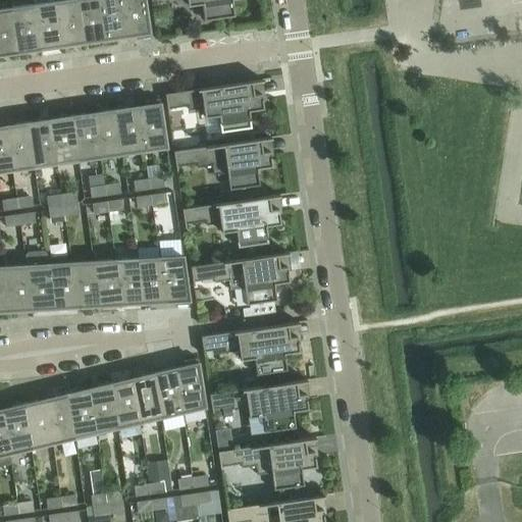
[(75,0),(68,0),(54,2),(61,47),(73,45),(73,41),(83,40),(75,0)]
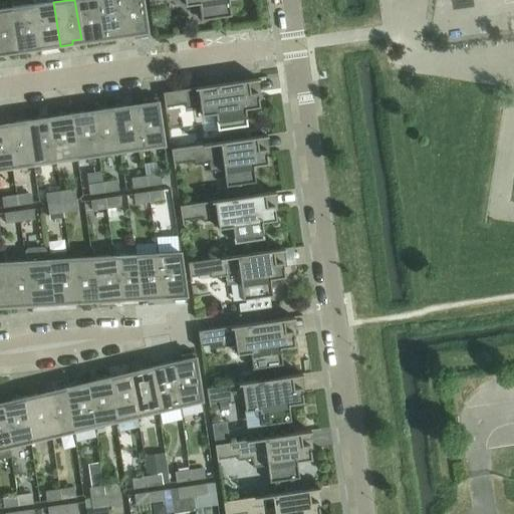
[(96,0),(74,0),(81,39),(89,37),(90,41),(102,39),(96,0)]
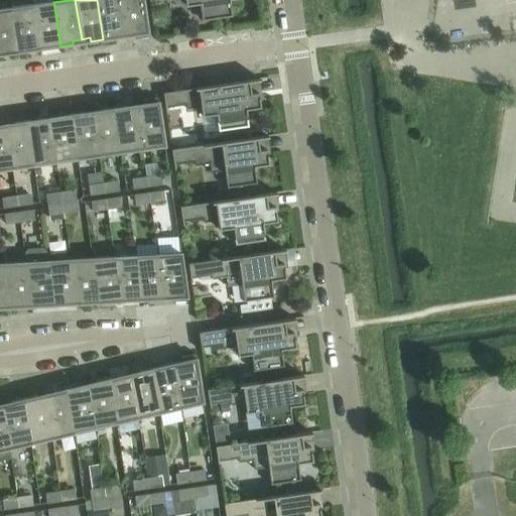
[(119,0),(97,0),(103,39),(116,37),(116,34),(124,32),(119,0)]
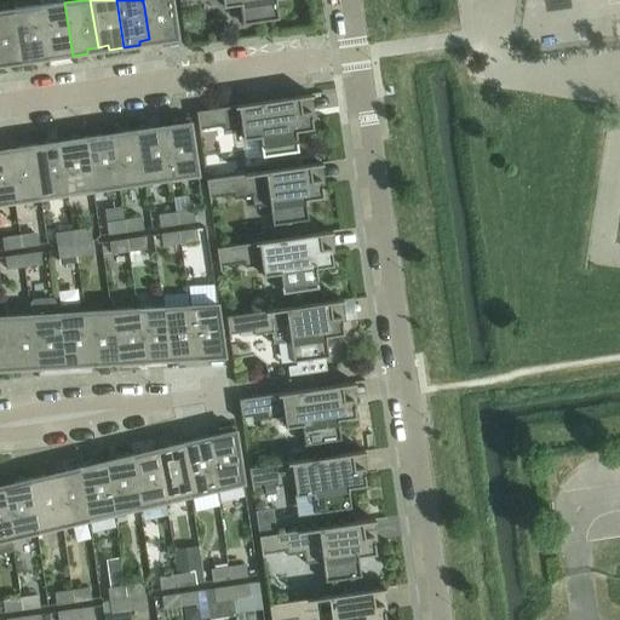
[(171,0),(143,0),(149,39),(160,38),(161,47),(178,45),(171,0)]
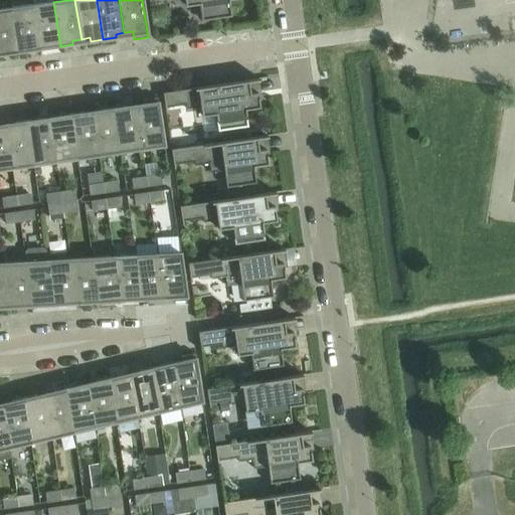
[(148,0),(149,2),(150,2),(149,0),(183,0),(185,6),(199,4),(201,21),(231,17),(228,0),(148,0)]
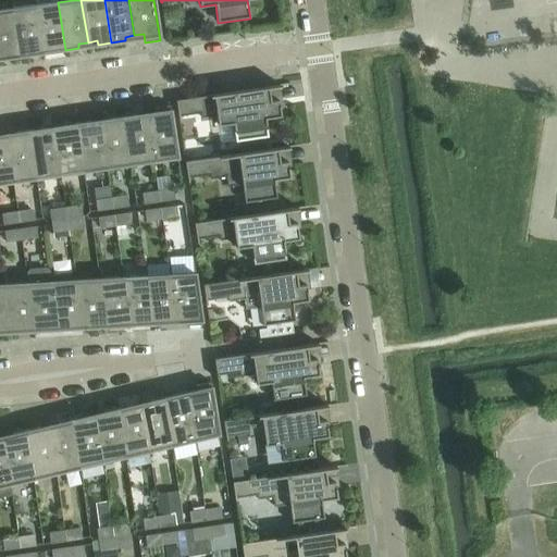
[(58,2),(35,5),(41,49),(51,48),(51,52),(65,50),(58,2)]
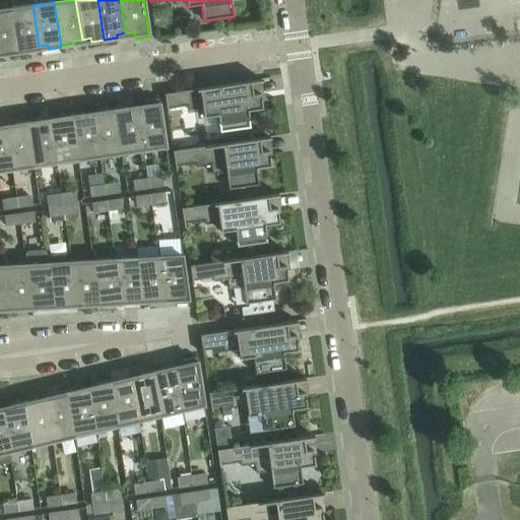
[(33,5),(10,8),(17,53),(30,51),(29,47),(39,46),(33,5)]
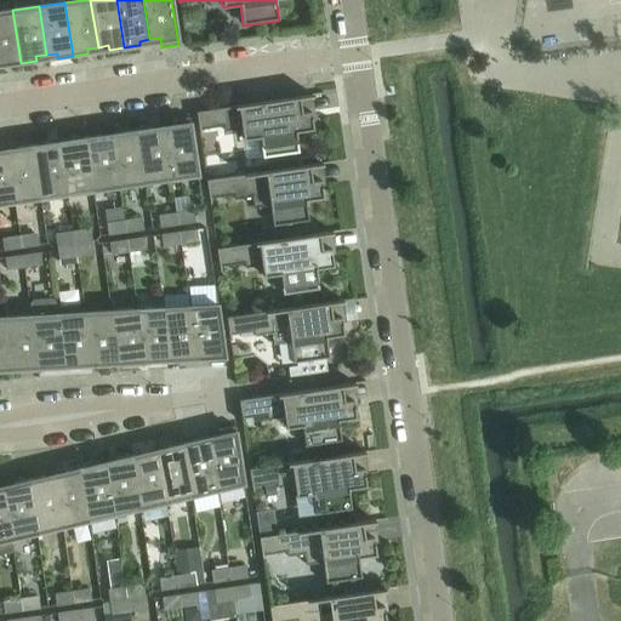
[(12,10),(0,11),(0,61),(4,61),(5,66),(21,63),(12,10)]
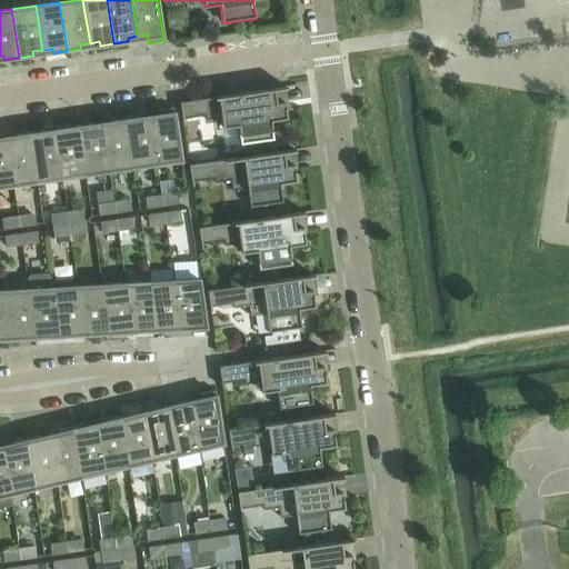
[(286,89),(286,87),(179,103),(182,123),(183,123),(183,119),(205,116),(205,120),(220,118),(222,128),(238,126),(240,145),(273,140),(270,121),(287,119),(285,103),(287,103),(287,102),(276,103),(273,90),(286,89)]
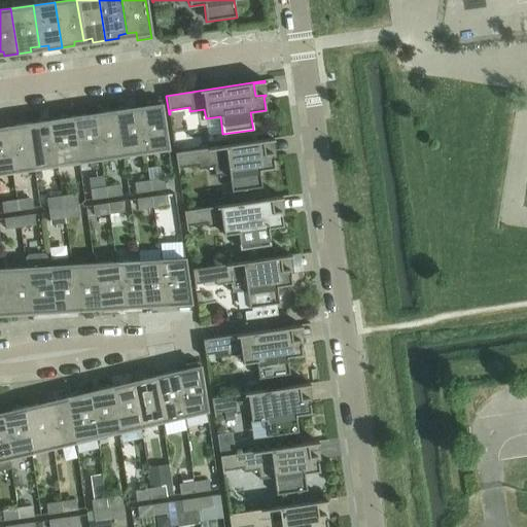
[(147,110),(139,112),(144,152),(168,149),(161,100),(146,103),(147,110)]
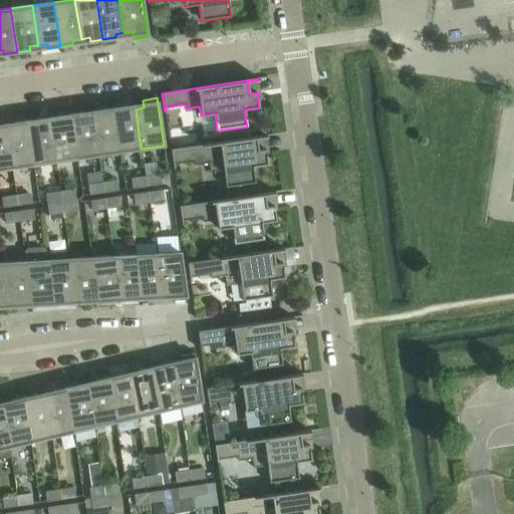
[(125,106),(113,108),(119,152),(141,149),(136,109),(126,110),(125,106)]
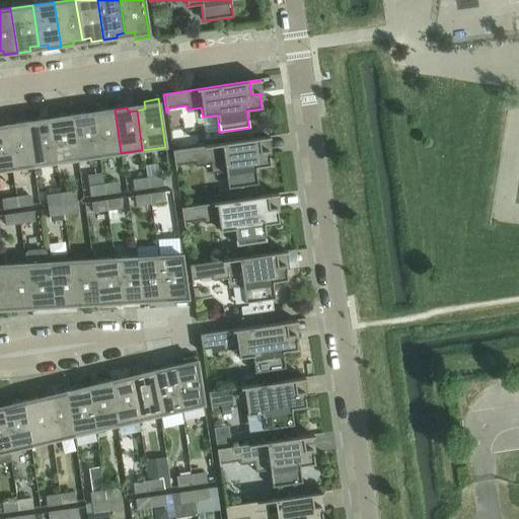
[(102,116),(93,117),(99,157),(121,153),(115,109),(101,112),(102,116)]
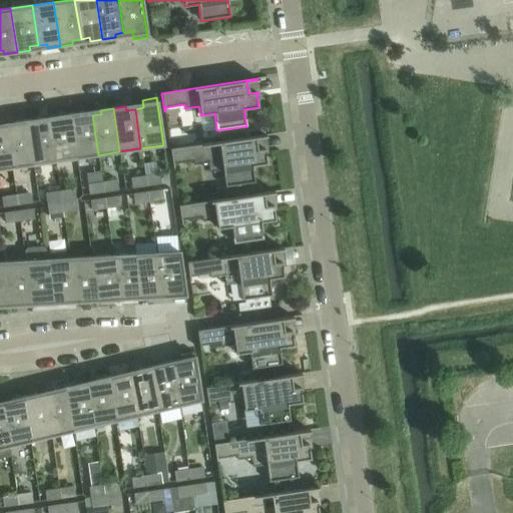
[(83,112),(70,114),(76,158),(98,155),(92,115),(83,116),(83,112)]
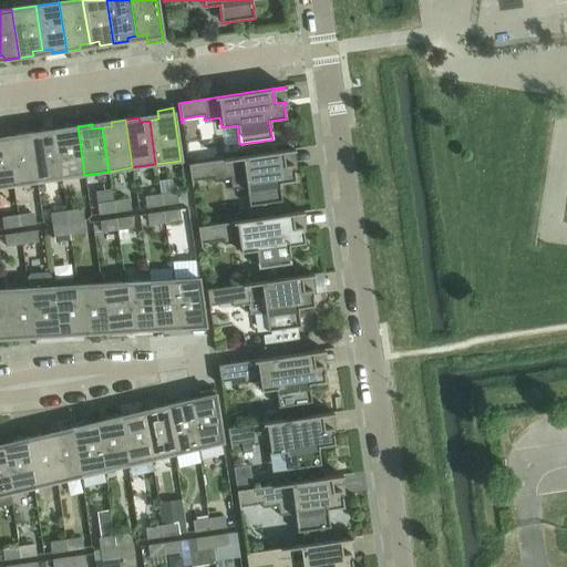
[(64,133),(54,134),(61,178),(84,175),(78,126),(63,129),(64,133)]
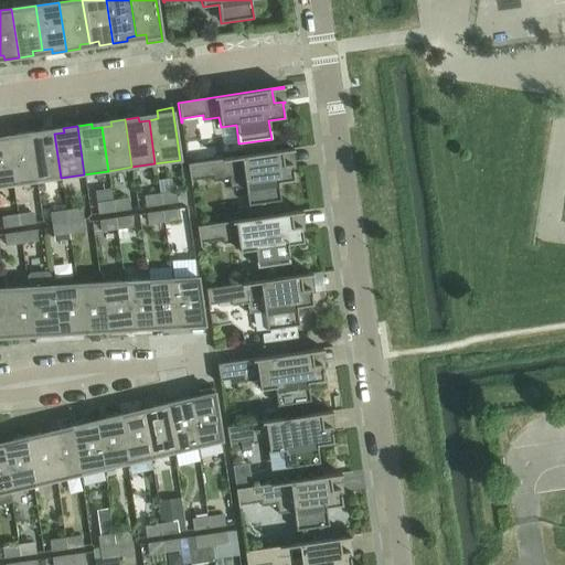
[(44,131),(30,134),(36,181),(61,178),(54,134),(44,135),(44,131)]
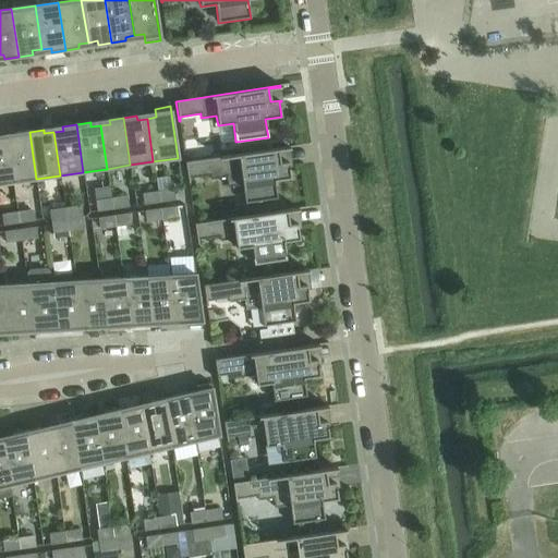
[(15,137),(7,138),(13,182),(36,179),(29,132),(15,133),(15,137)]
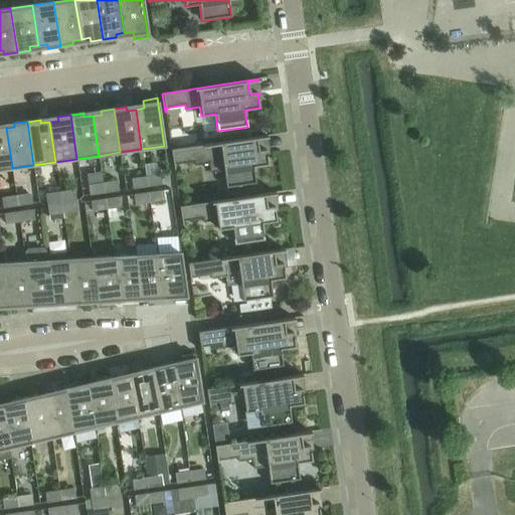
[(0,170),(12,168),(6,128),(0,129),(0,170)]
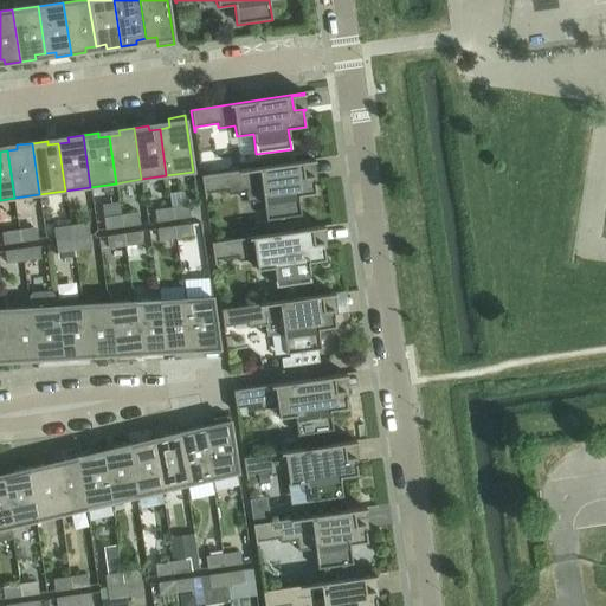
[(315,161),(314,160),(201,176),(204,199),(206,199),(205,194),(227,191),(229,195),(245,193),(246,204),(263,201),(265,221),(301,216),(298,195),(315,193),(313,178),(315,176),(315,175),(303,176),(302,163),(315,161)]
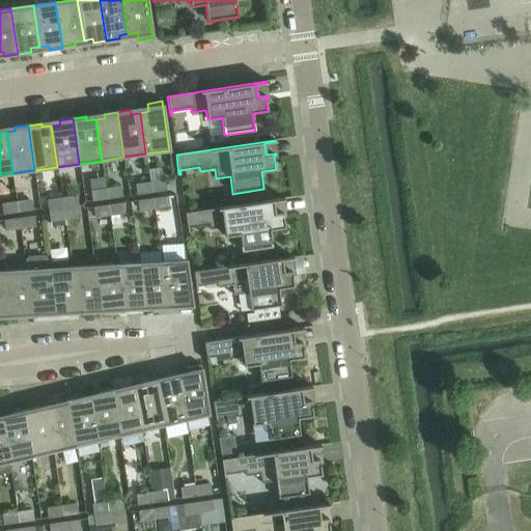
[(163,180),(149,183),(151,193),(164,191),(163,180)]
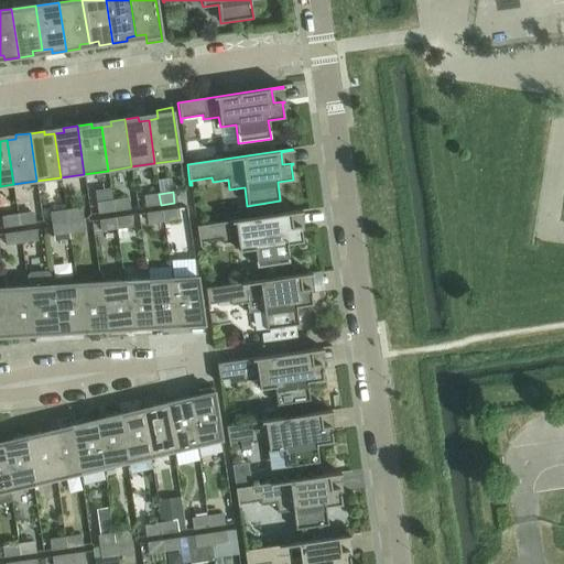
[(161,205),(159,194),(145,196),(148,207),(161,205)]
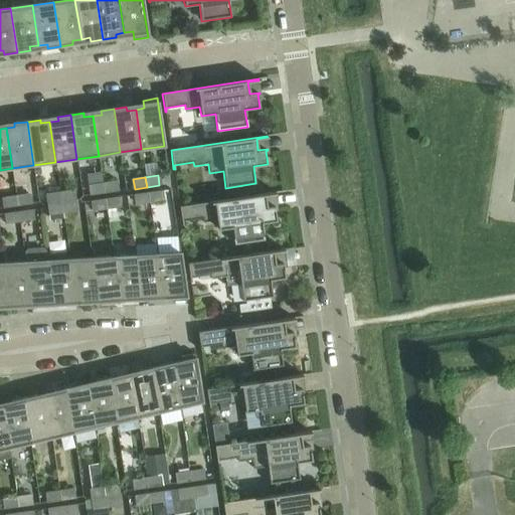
[(115,181),(103,183),(104,193),(116,191),(115,181)]
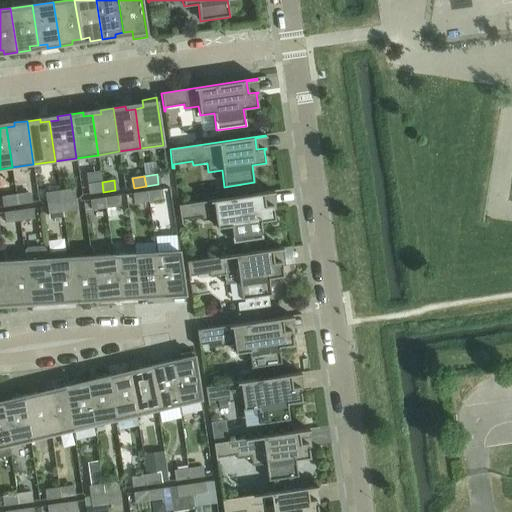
[(103,192),(102,182),(90,184),(91,194),(103,192)]
